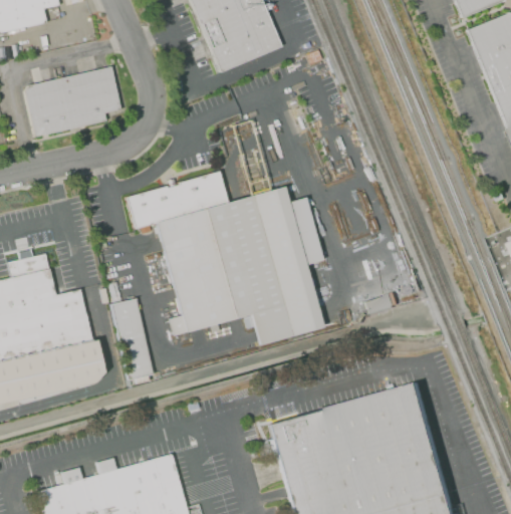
[(0,0),(58,0),(62,17),(0,31),(0,0)]
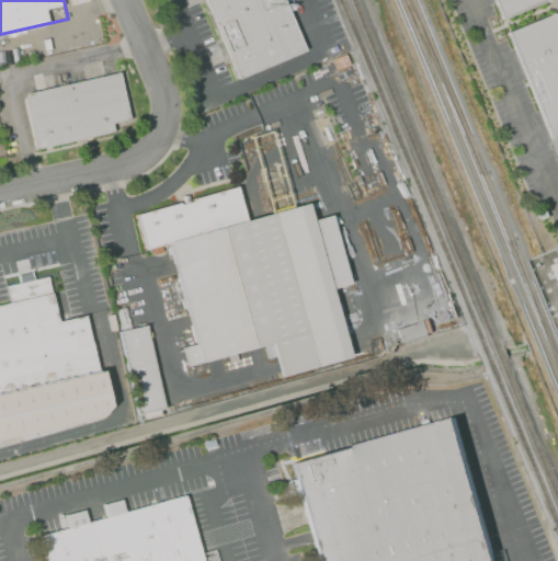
[(207,0),(286,0),(308,52),(241,80),(207,0)]
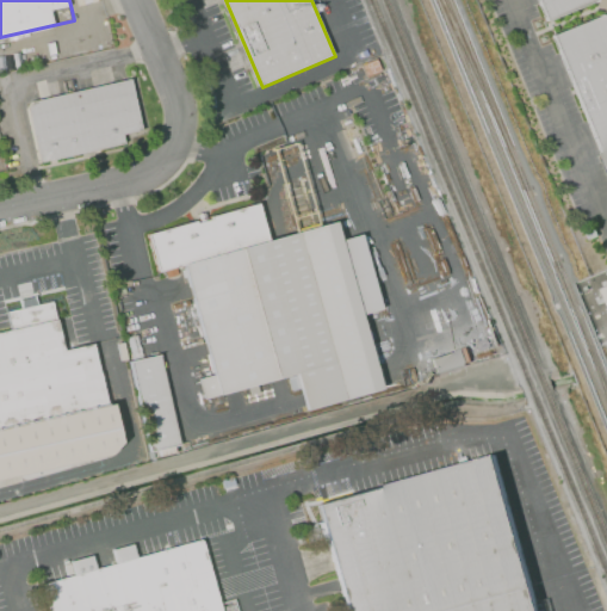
[(540,0),(549,20),(599,0),(540,0)]
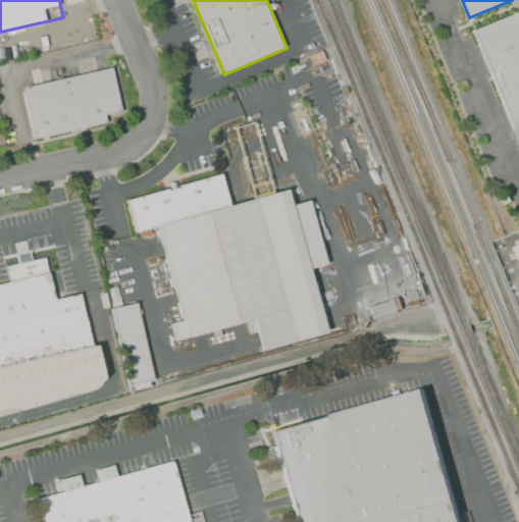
[(473,31),(518,142),(518,13),(515,12),(473,31)]
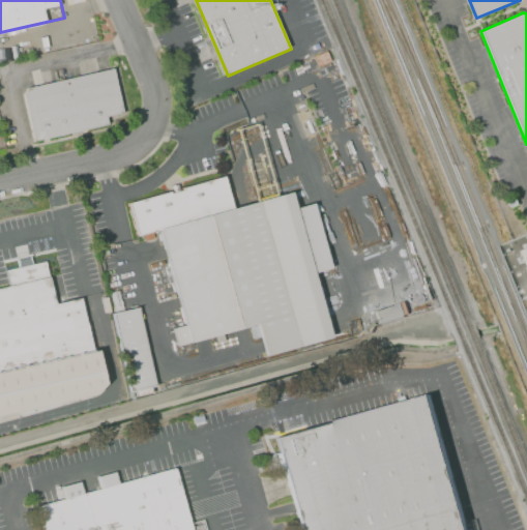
[(25,90),(114,69),(126,121),(37,142),(25,90)]
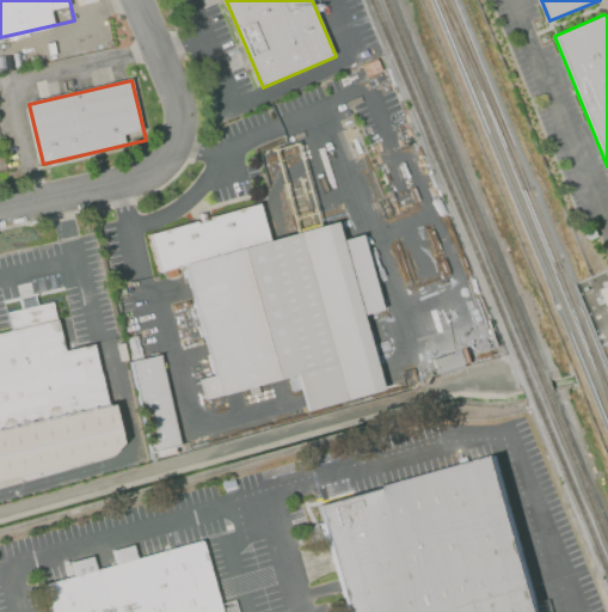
[(149,236),(260,203),(271,240),(338,221),(386,391),(308,414),(298,375),(207,401),(201,379),(216,374),(185,264),(160,271),(149,236)]
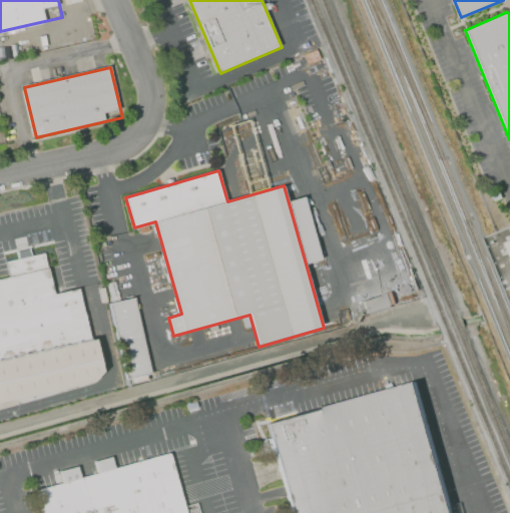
[(0,402),(0,279),(10,277),(6,262),(46,252),(55,294),(84,287),(105,380),(0,402)]
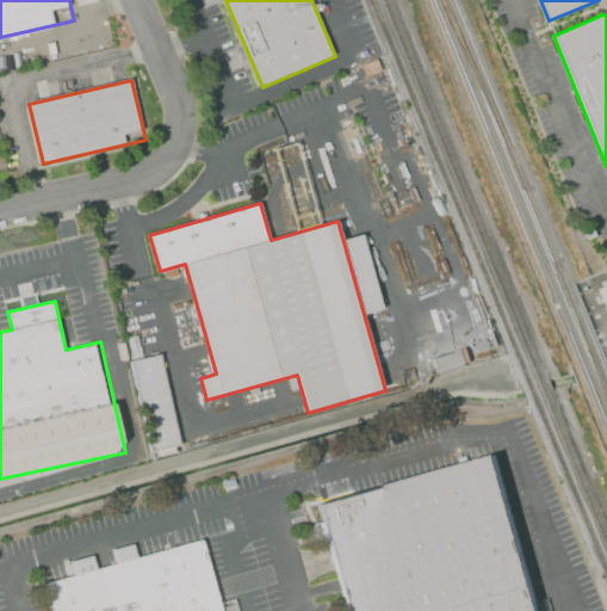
[(118,343),(125,341),(129,358),(122,360),(118,343)]
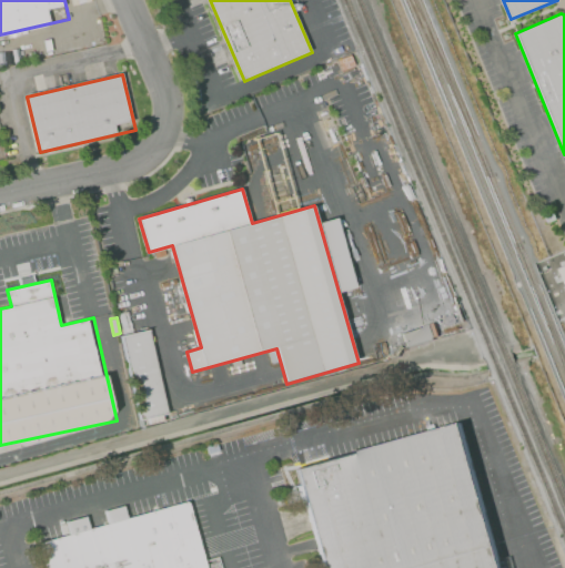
[(405,333),(433,324),(437,338),(410,347),(405,333)]
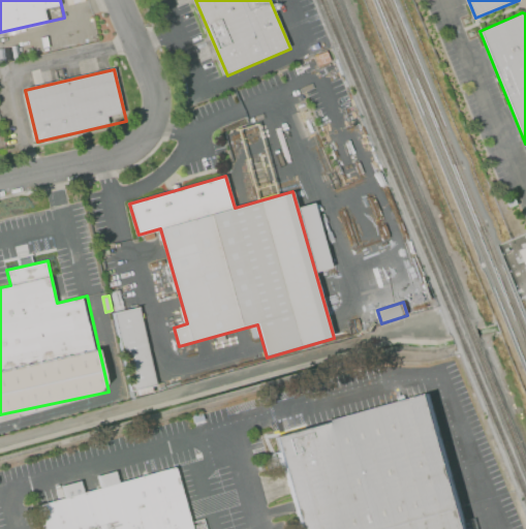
[(113,313),(141,307),(158,384),(130,391),(113,313)]
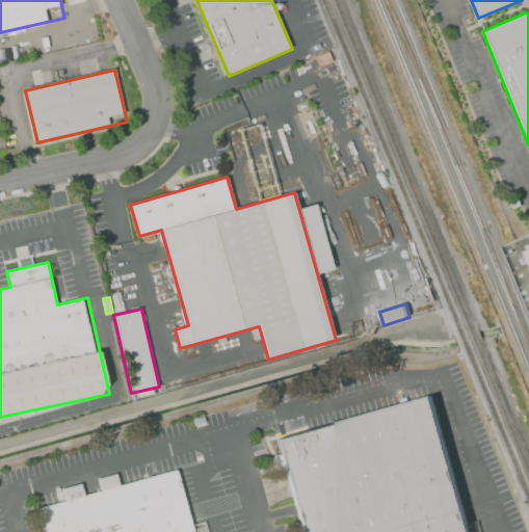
[(303,531),(279,441),(433,397),(470,531),(303,531)]
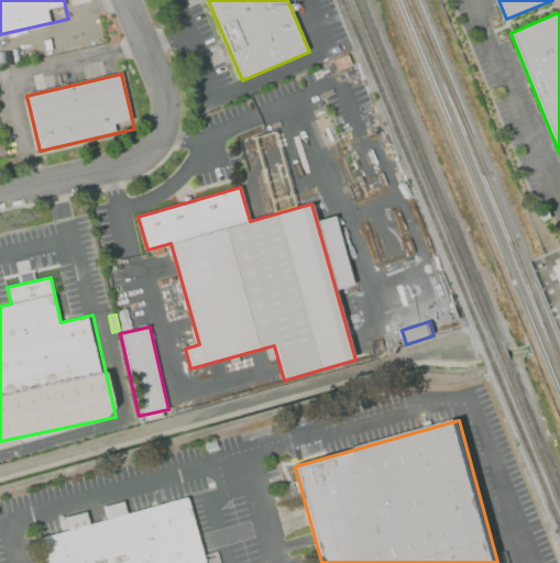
[(188,498),(205,556),(219,553),(221,562),(46,562),(40,539),(69,531),(66,518),(88,511),(91,525),(108,520),(105,507),(125,500),(129,515),(188,498)]
